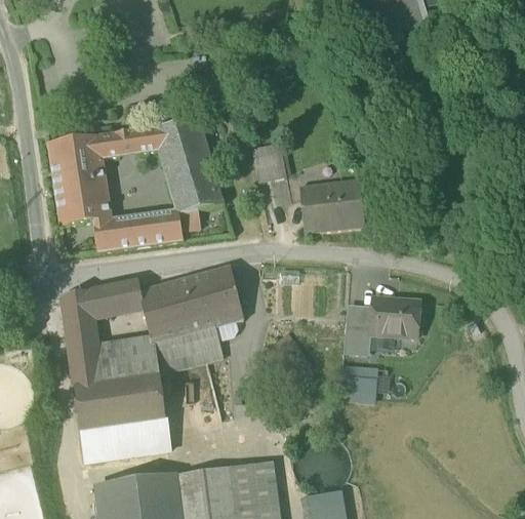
[(341,0),(351,29),(351,31),(354,31),(353,28),(375,21),(378,31),(403,24),(405,31),(426,25),(429,24),(426,11),(422,4),(437,0),(449,0),(450,4),(452,3),(451,0),(341,0)]
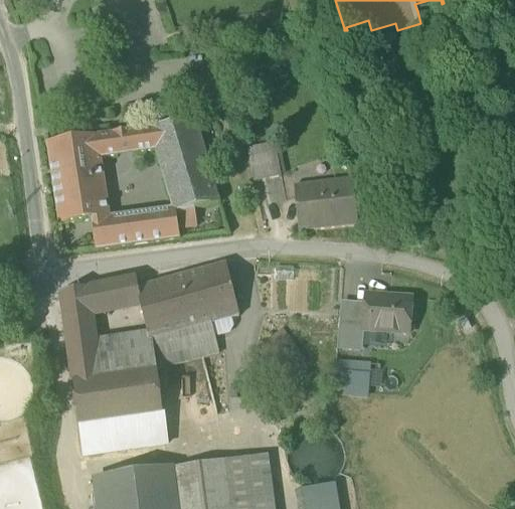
[(414,4),(417,11),(442,4),(441,0),(428,0),(414,4)]
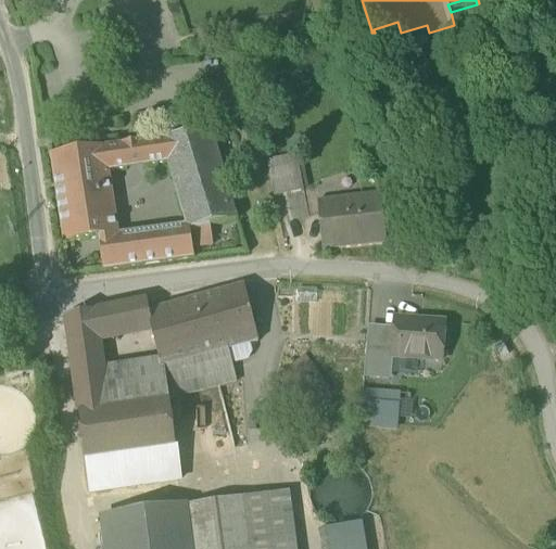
[(375,33),(371,33),(373,35),(453,34),(451,26),(429,33),(427,25),(401,33),(397,22),(374,29),(375,33)]
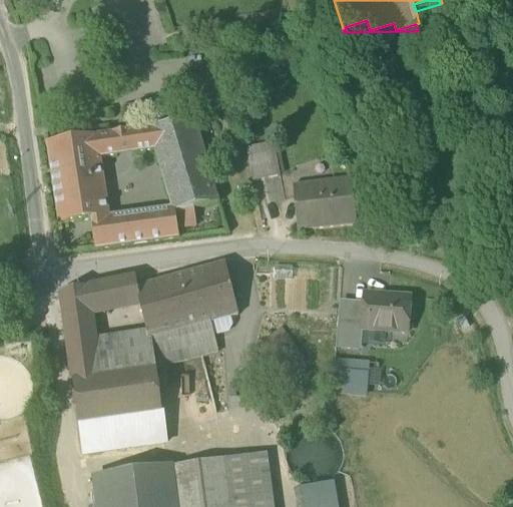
[(193,117),(148,123),(154,145),(172,203),(174,207),(194,203),(217,197),(193,117)]
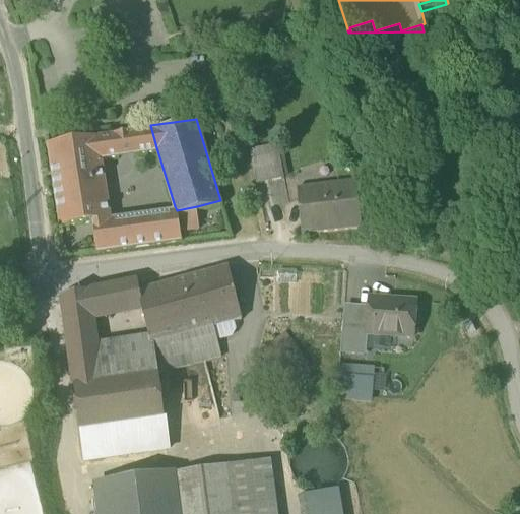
[(150,125),(130,128),(132,150),(156,147),(150,125)]
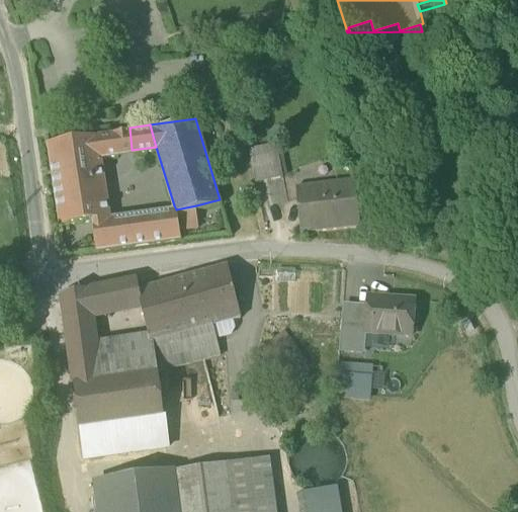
[(130,128),(113,130),(117,152),(132,150),(130,128)]
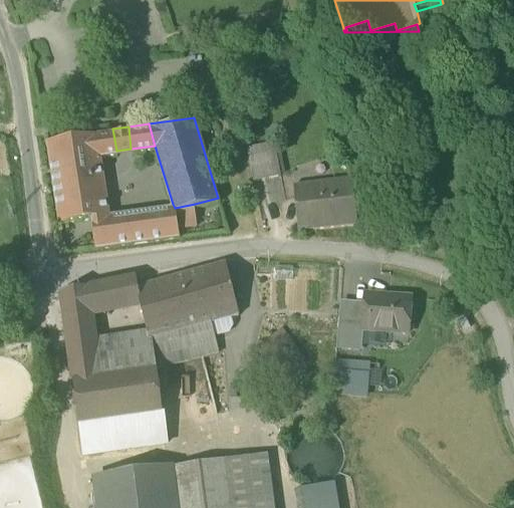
[(99,154),(116,151),(112,129),(96,131),(99,154)]
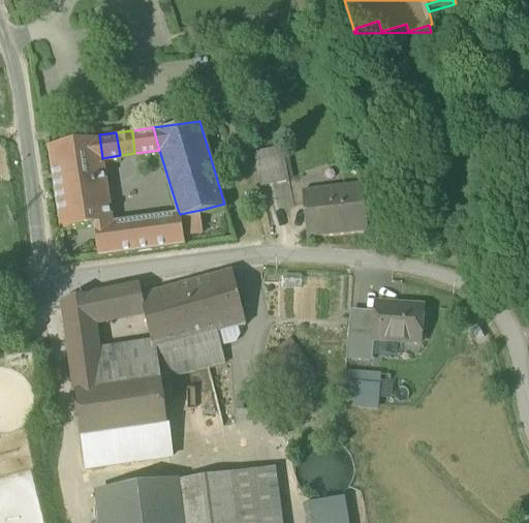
[(93,221),(112,218),(102,158),(99,134),(48,142),(60,225),(93,221)]
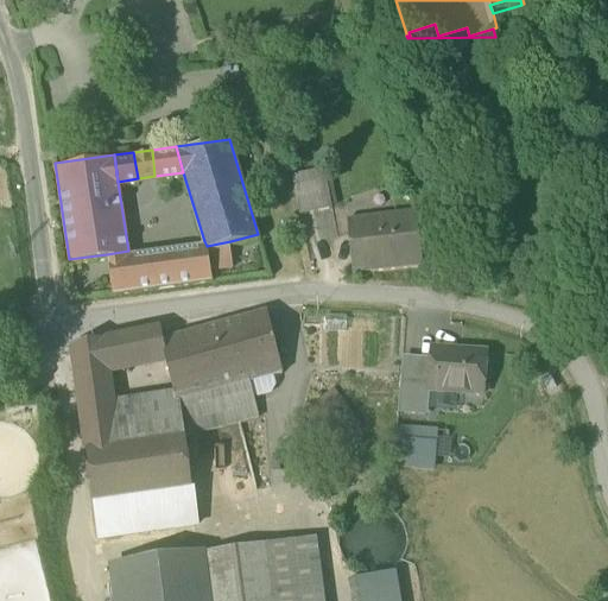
[(291,171),(299,209),(331,203),(324,164),(291,171)]
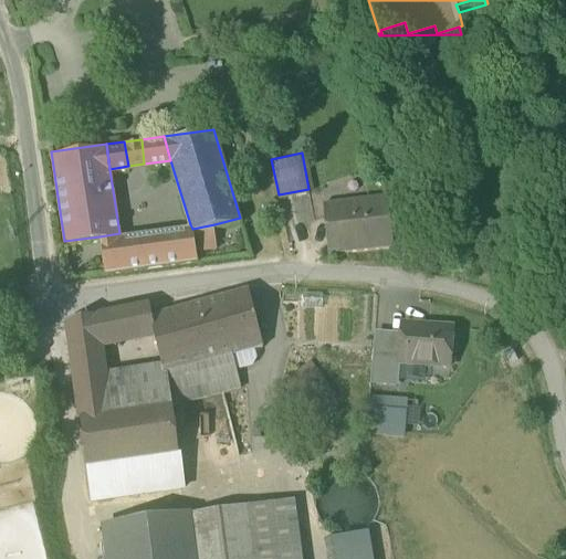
[(323,200),(328,250),(394,244),(388,191),(323,200)]
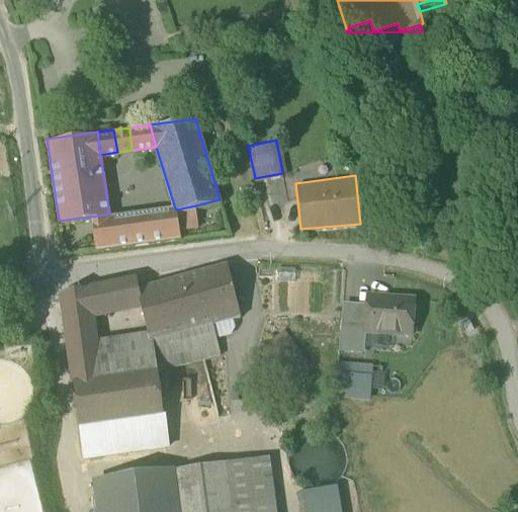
[(176,209),(174,205),(109,214),(91,217),(96,246),(180,236),(178,227),(176,209)]
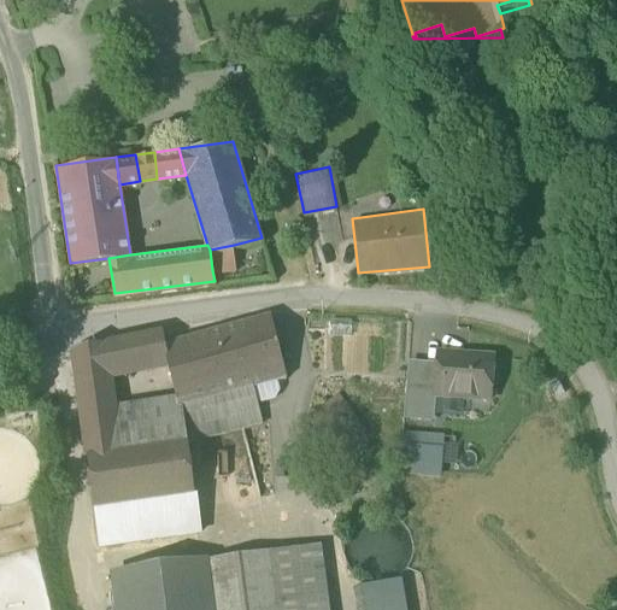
[(236,269),(234,245),(210,250),(212,270),(236,269)]
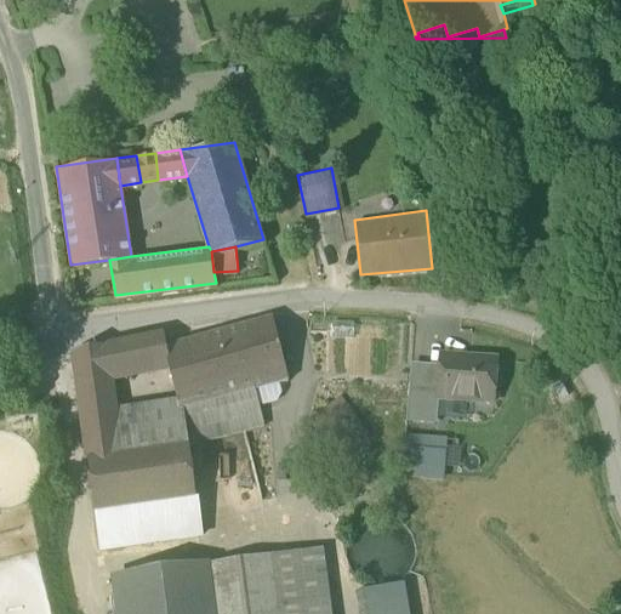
[(181,419),(181,421),(256,402),(256,399),(252,385),(277,379),(288,376),(271,313),(165,341),(164,341),(169,362),(176,393),(182,418),(181,419)]
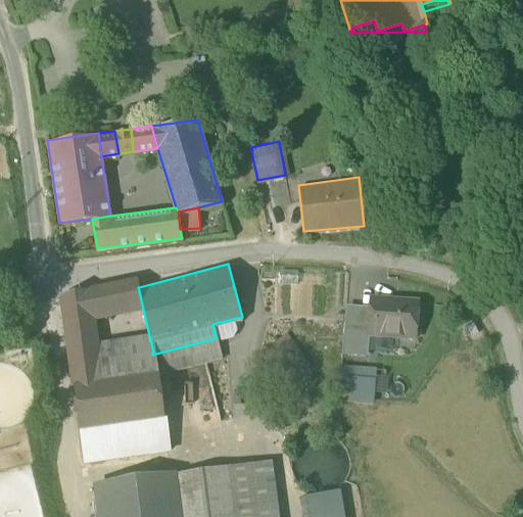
[(136,277),(119,281),(126,308),(142,304),(138,287),(139,287),(136,277)]
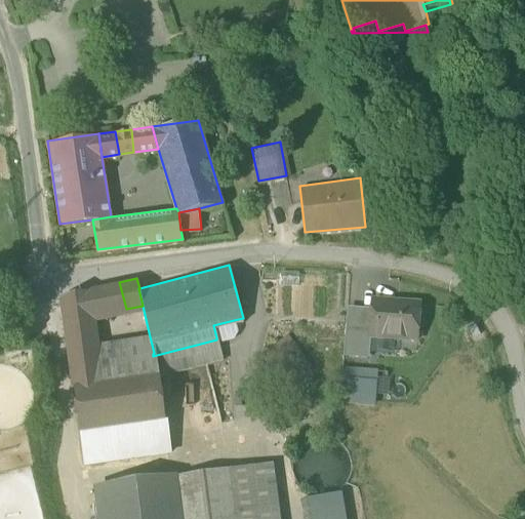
[(111,312),(126,309),(119,282),(104,285),(111,312)]
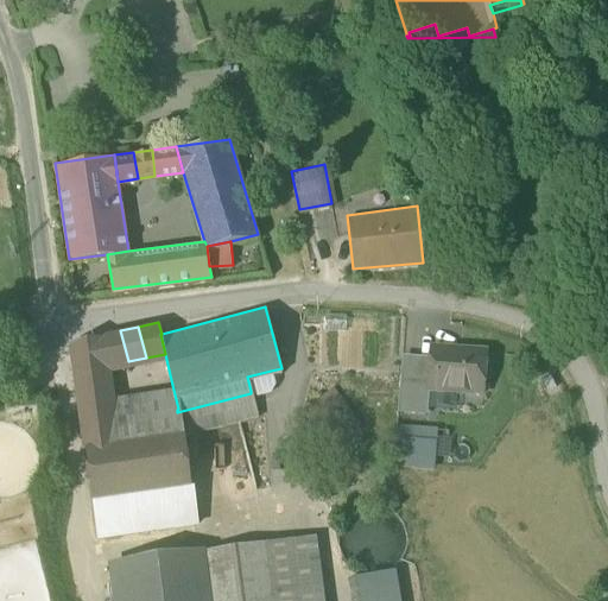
[(106,366),(128,361),(120,330),(71,340),(86,444),(116,441),(111,393),(106,366)]
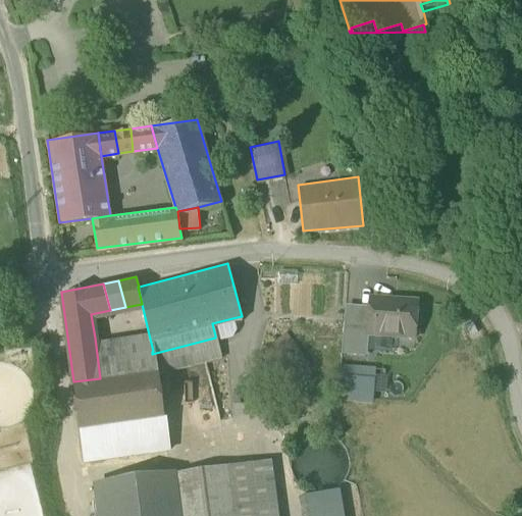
[(369,330),(415,333),(417,299),(370,296),(369,312),(367,330),(369,330)]
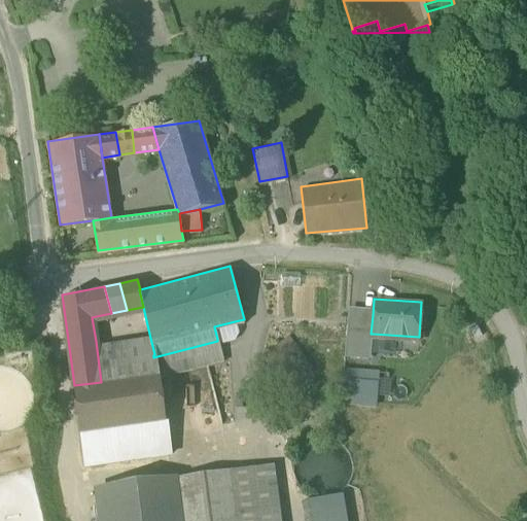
[(345,350),(371,352),(373,334),(371,334),(373,315),(348,313),(345,350)]
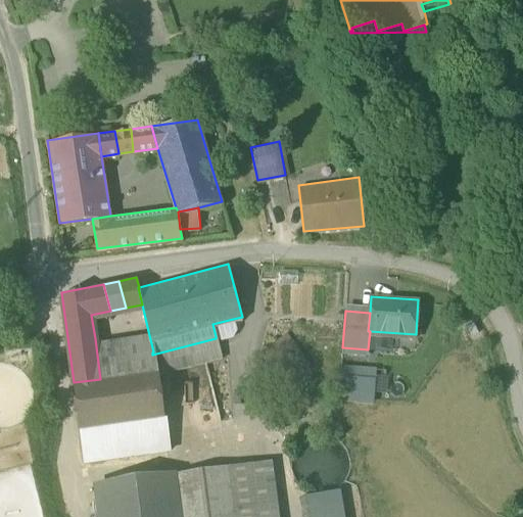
[(212,324),(216,336),(230,333),(235,327),(233,319),(212,324)]
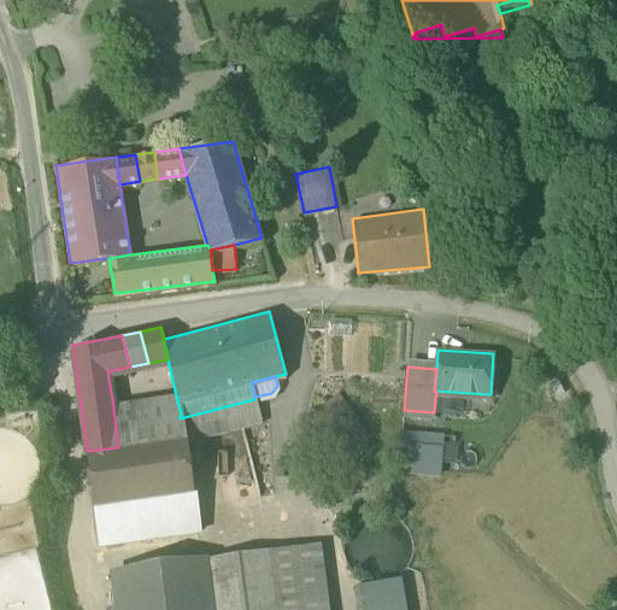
[(181,415),(175,391),(112,399),(118,447),(184,438),(180,418),(180,416),(181,415)]
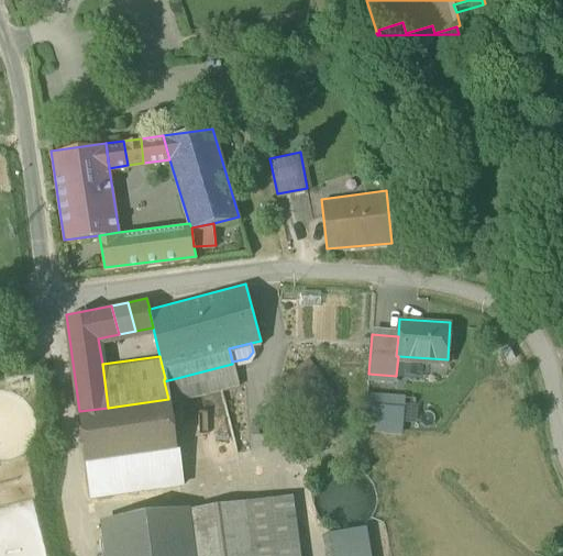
[(293,366),(317,399),(329,389),(305,357),(293,366)]
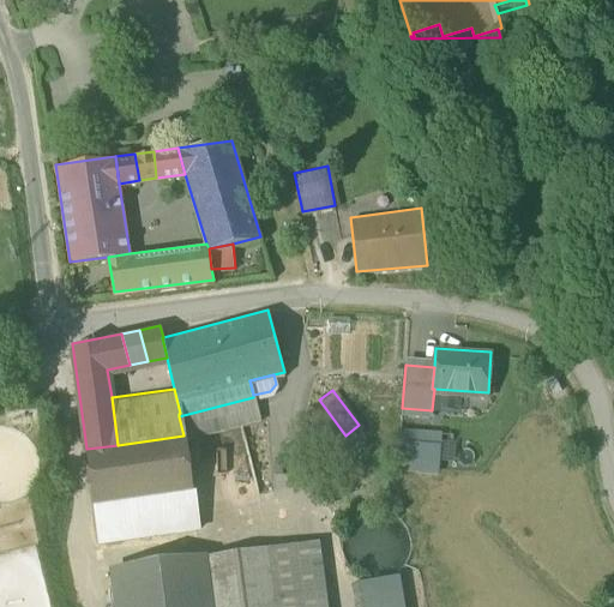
[(179,416),(184,436),(186,436),(259,416),(253,397),(179,416)]
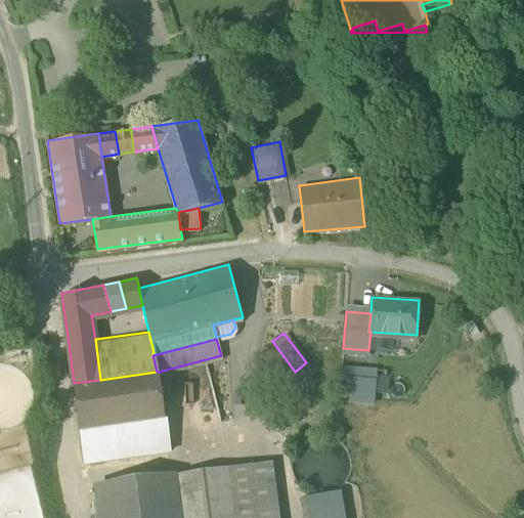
[(259,350),(281,381),(295,372),(272,341),(259,350)]
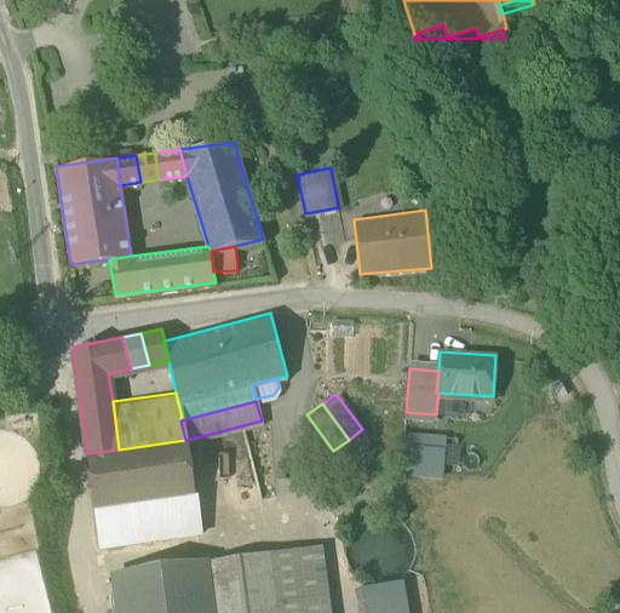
[(443,434),(405,430),(401,469),(440,473),(443,434)]
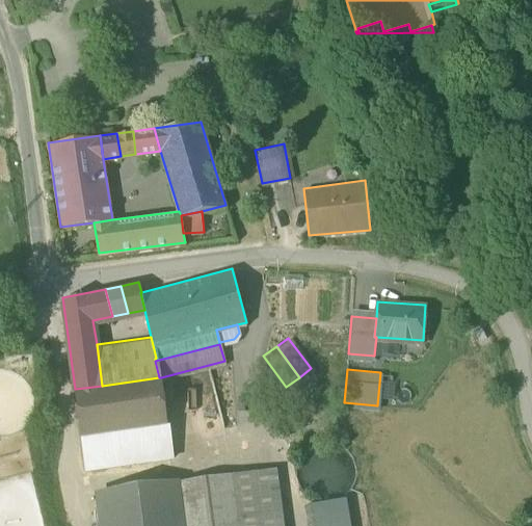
[(159,377),(102,386),(75,389),(84,466),(170,454),(161,377),(159,377)]
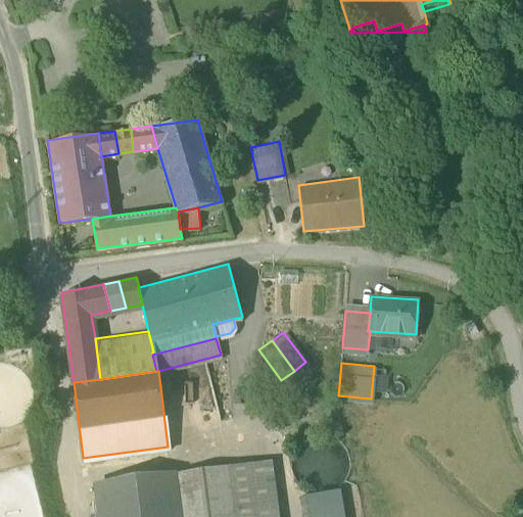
[(326,487),(332,485),(337,482),(341,477),(345,473),(347,467),(348,461),(348,455),(347,450),(344,443),(340,439),(336,435),(331,432),(325,430),(319,430),(313,431),(307,432),(302,436),(297,440),(294,444),(292,451),(291,457),(291,463),(292,468),(295,474),(298,478),(303,482),(308,485),(315,487),(320,487),(326,487)]
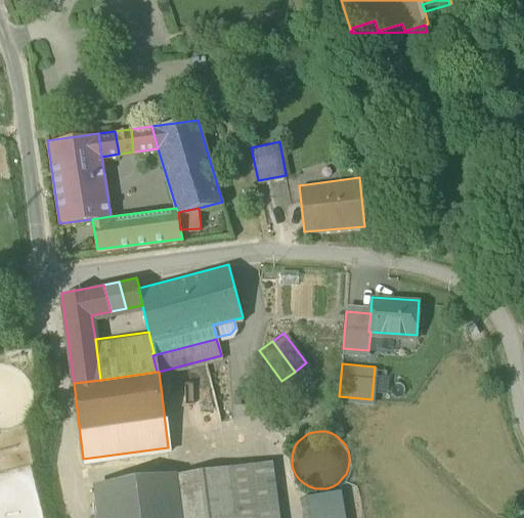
[(227,465),(232,506),(277,500),(272,459),(227,465)]
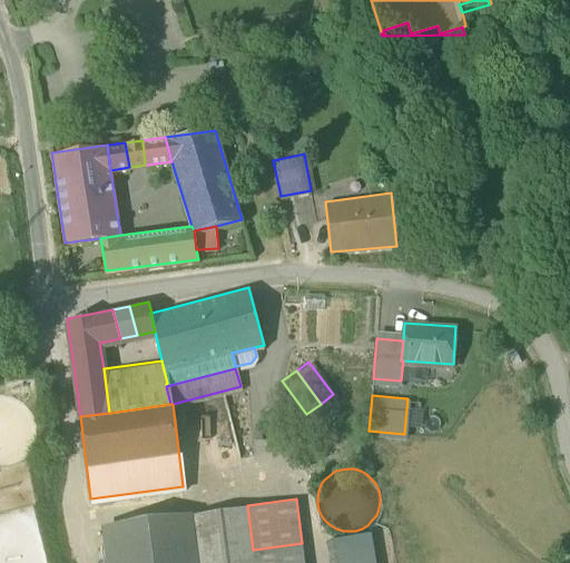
[(198,557),(198,562),(254,562),(253,550),(247,505),(157,516),(163,562),(198,557)]
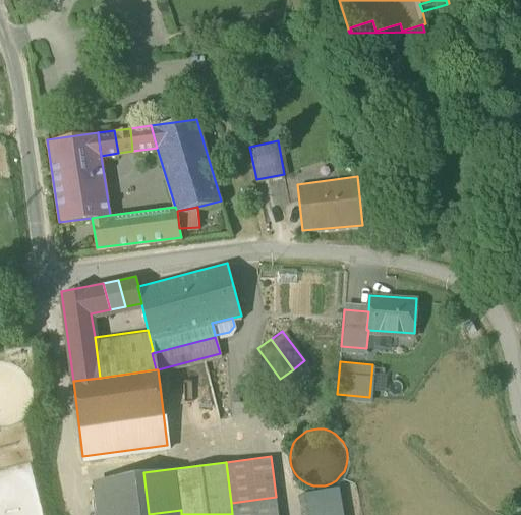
[(99,514),(181,514),(181,510),(149,514),(143,472),(95,479),(99,514)]
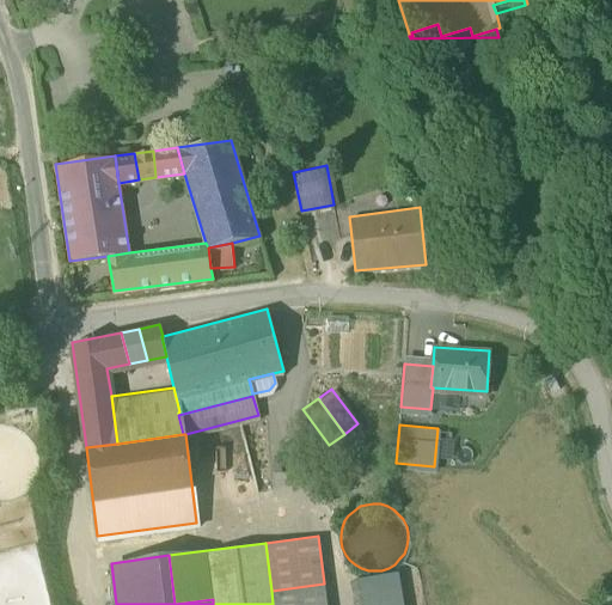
[(359,576),(363,604),(402,604),(398,575),(391,572),(359,576)]
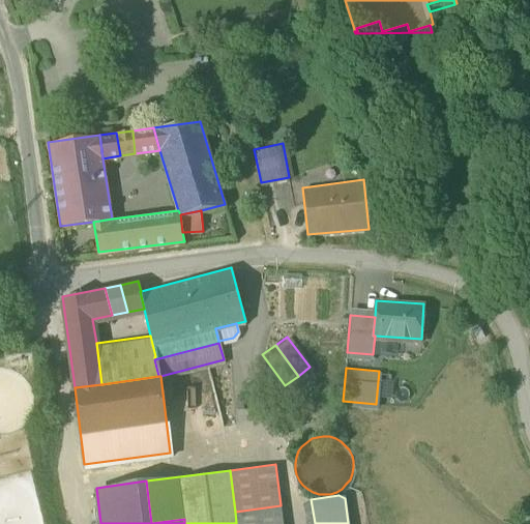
[(283,523),(281,505),(235,512),(236,523),(283,523)]
